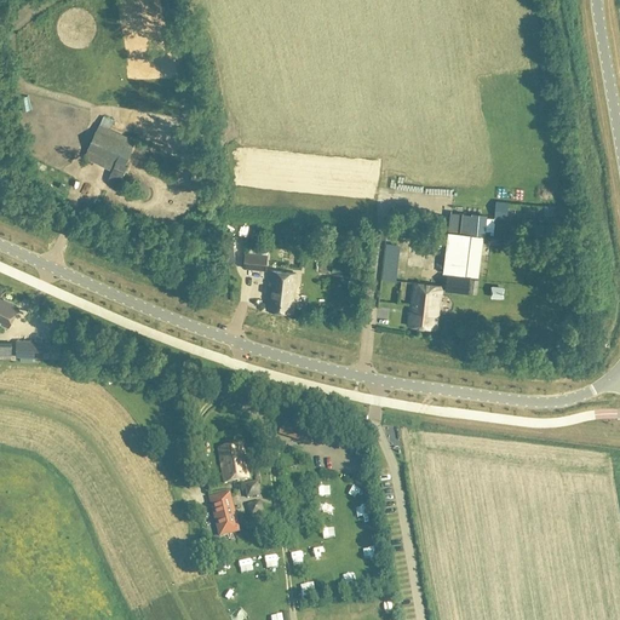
[(128,97),(124,107),(145,116),(150,105),(128,97)]
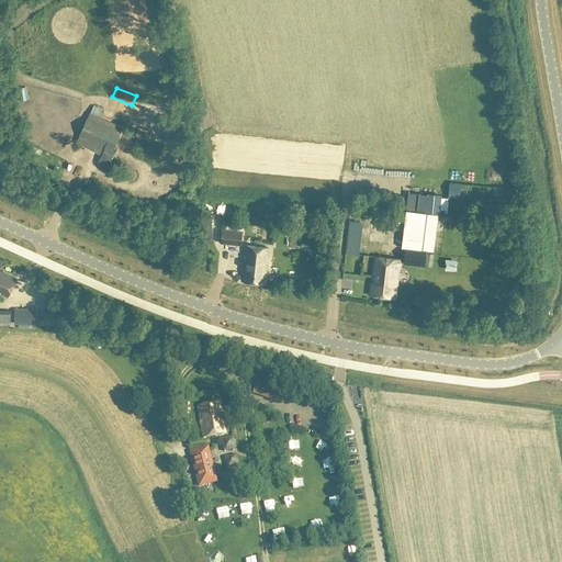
[(440,197),(428,195),(426,210),(439,212),(440,197)]
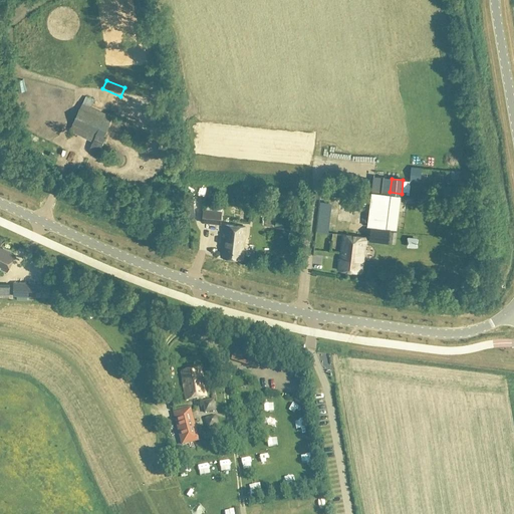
[(394,230),(398,198),(389,197),(390,195),(371,193),(367,227),(371,227),(369,242),(388,244),(395,245),(397,232),(389,231),(390,229),(394,230)]
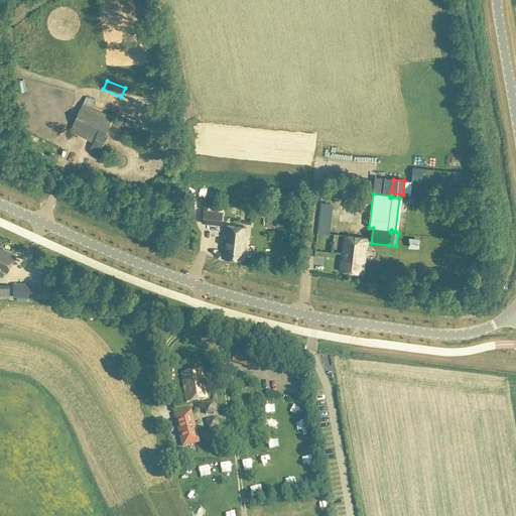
[(221,226),(222,218),(222,212),(205,210),(203,224),(221,226)]
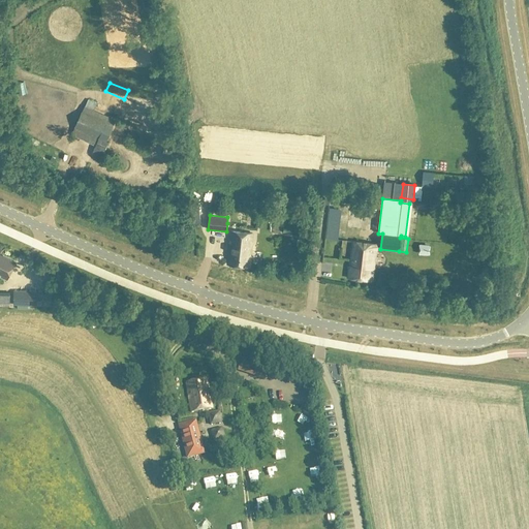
[(254,219),(245,218),(244,226),(253,227),(254,219)]
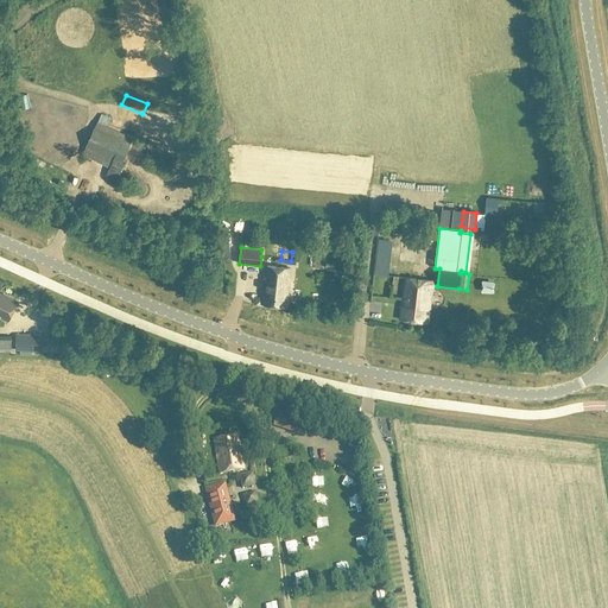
[(388,276),(390,264),(377,263),(375,273),(388,276)]
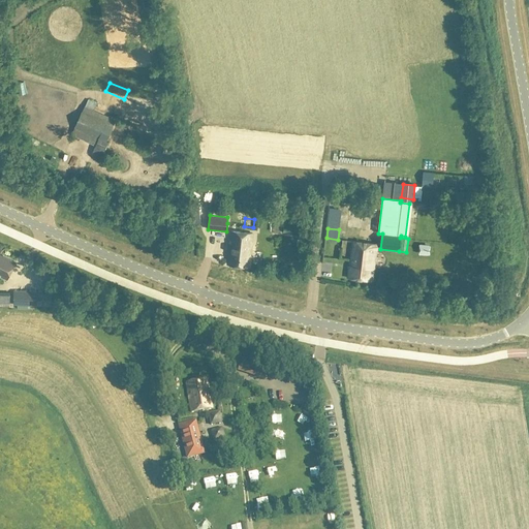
[(249,267),(252,234),(231,231),(227,265),(249,267)]
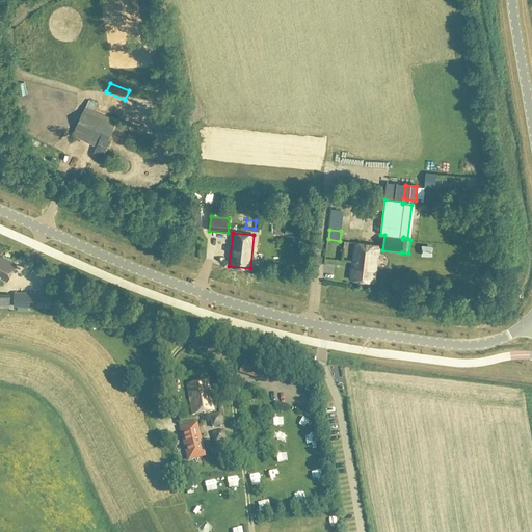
[(375,270),(378,245),(354,242),(351,267),(350,267),(349,280),(374,283),(376,270),(375,270)]
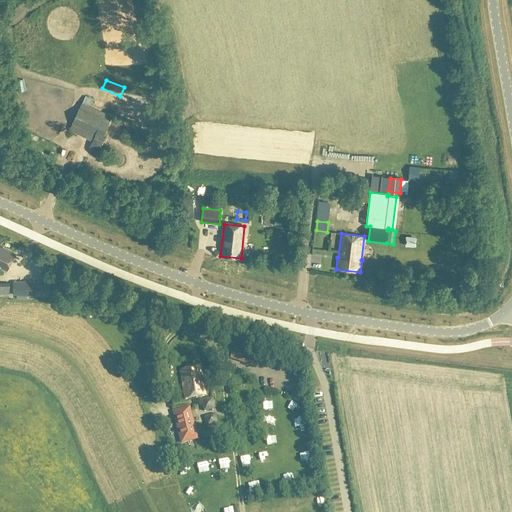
[(415,246),(415,238),(406,237),(406,245),(415,246)]
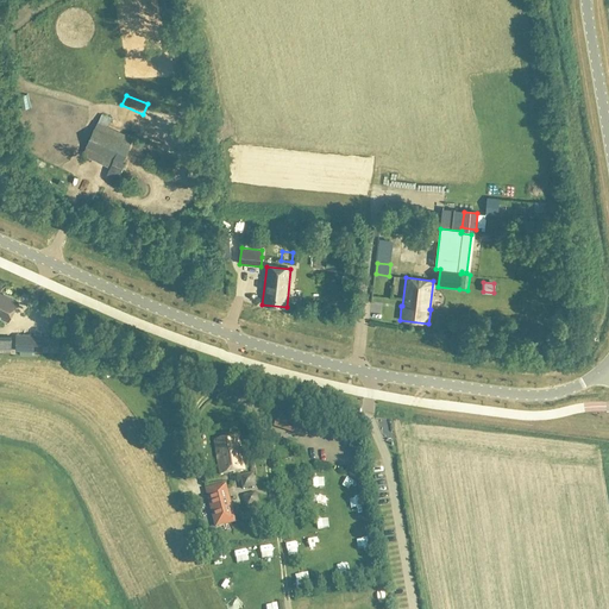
[(0,318),(8,322),(18,302),(4,294),(2,296),(0,295),(0,318)]
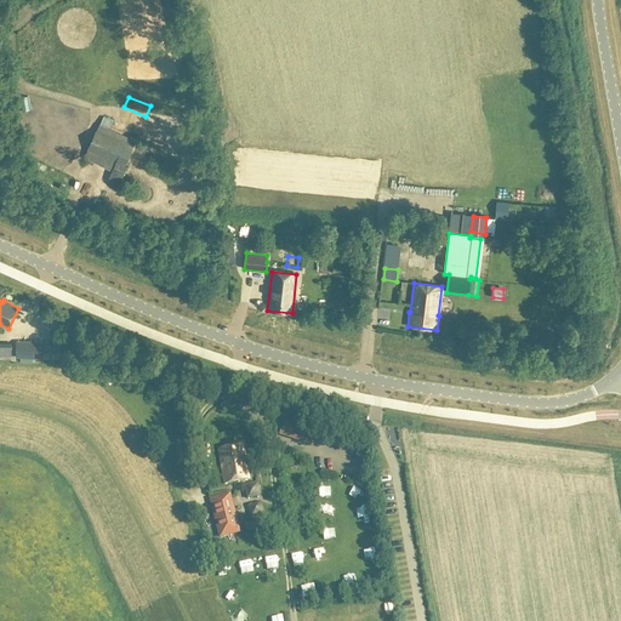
[(49,359),(50,343),(16,342),(16,358),(49,359)]
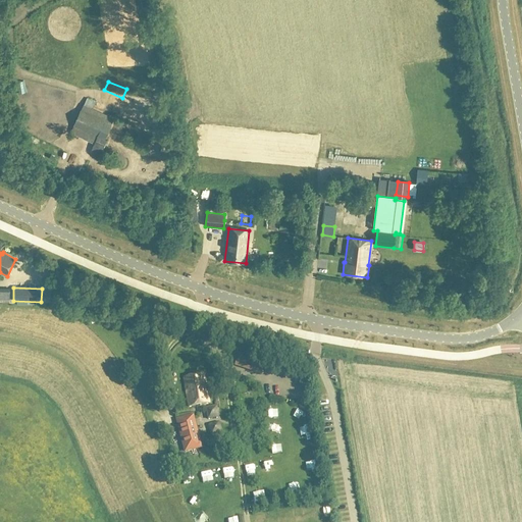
[(250,357),(247,369),(262,374),(263,370),(266,362),(250,357)]
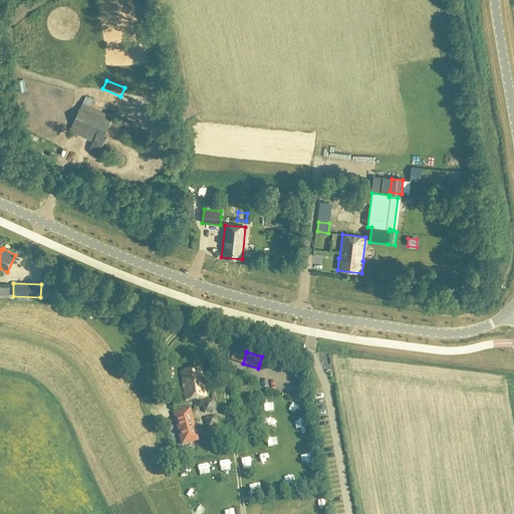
[(206,397),(201,368),(181,371),(186,401),(206,397)]
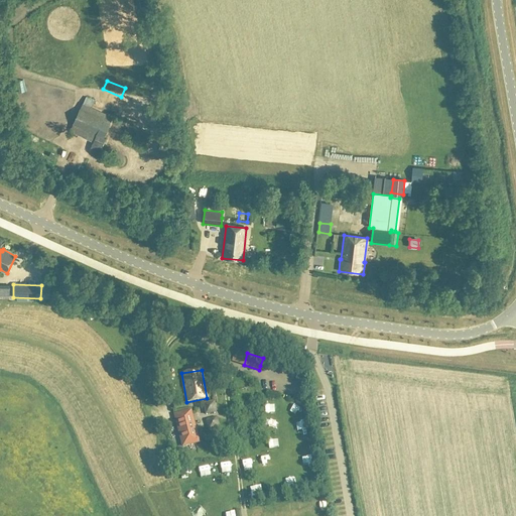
[(204,404),(203,415),(214,415),(214,404),(204,404)]
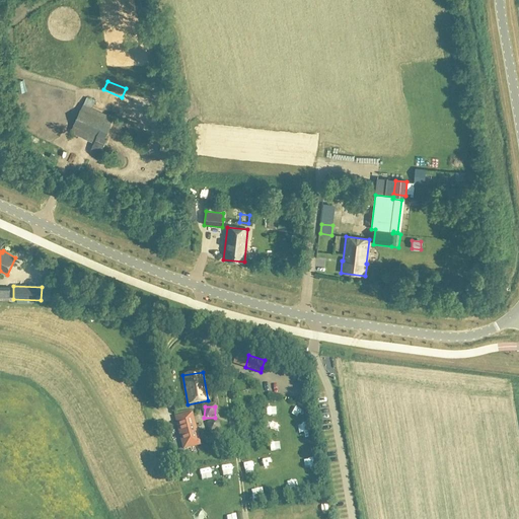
[(295,409),(296,419),(305,418),(304,408),(295,409)]
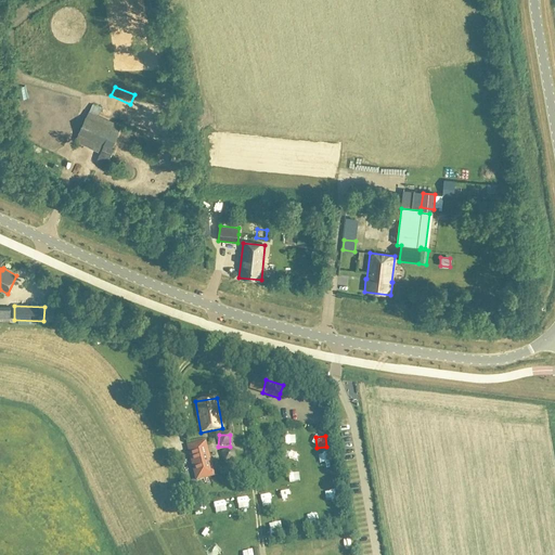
[(214,476),(205,442),(188,447),(196,481),(214,476)]
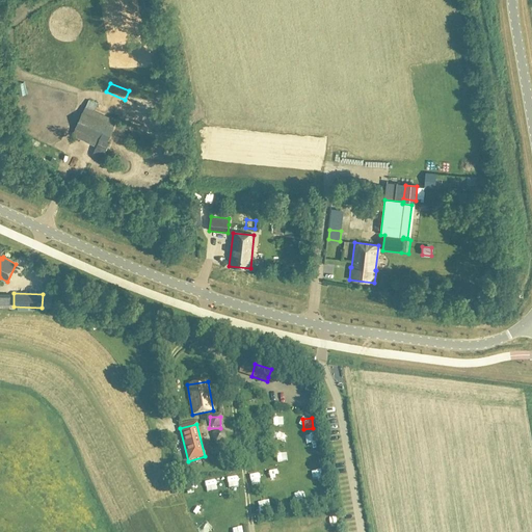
[(317,453),(306,457),(310,468),(321,463),(317,453)]
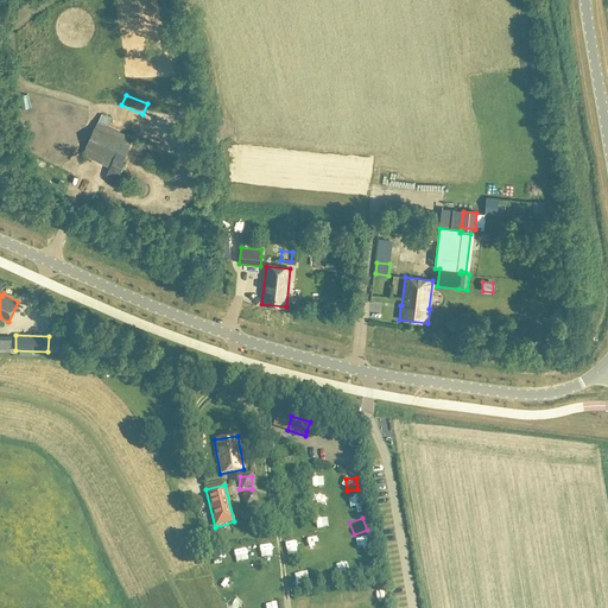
[(355,540),(355,551),(367,551),(367,540),(355,540)]
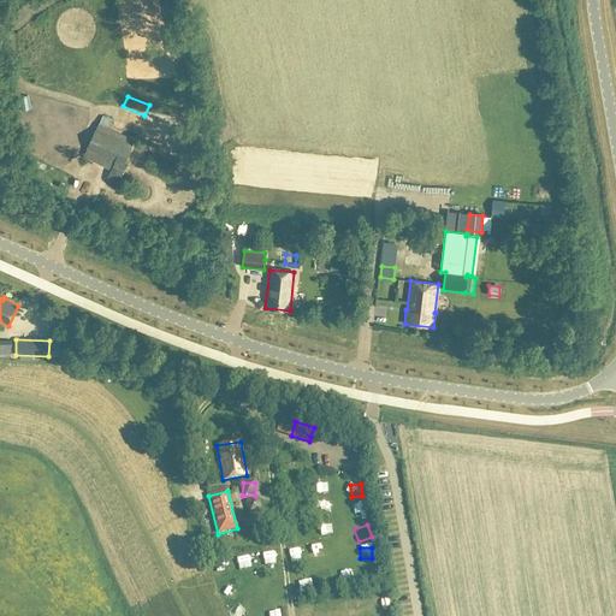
[(262,568),(274,567),(273,555),(261,557),(262,568)]
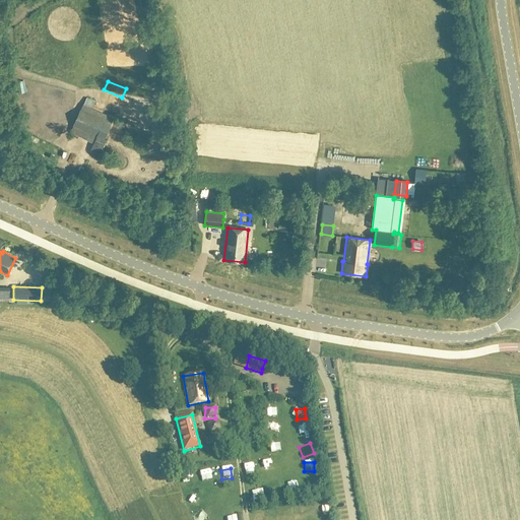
[(286,496),(297,496),(296,485),(285,486),(286,496)]
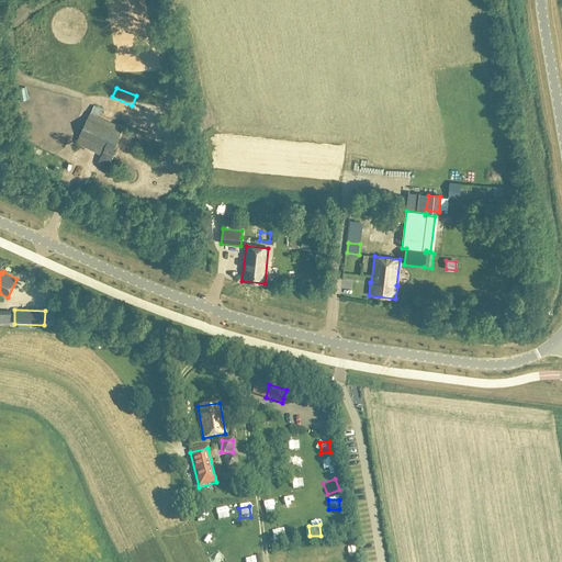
[(299,527),(288,530),(290,541),(301,538),(299,527)]
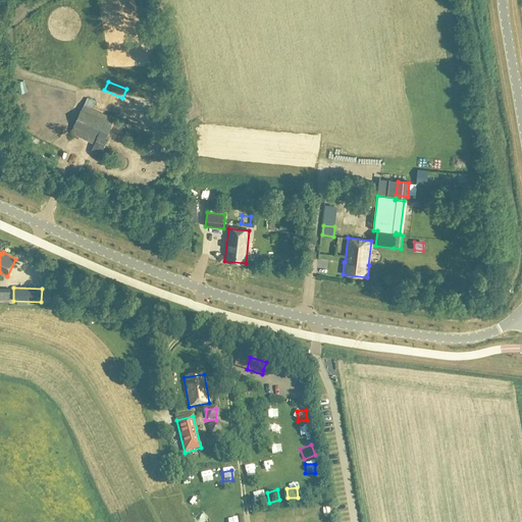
[(191,502),(186,504),(189,514),(194,513),(191,502)]
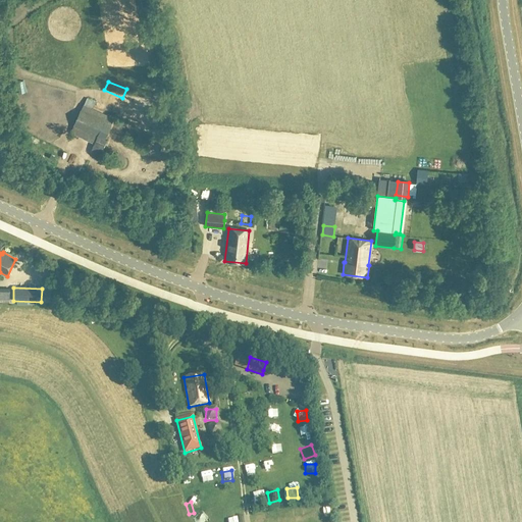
[(320,513),(312,514),(312,521),(314,521),(321,521),(320,513)]
